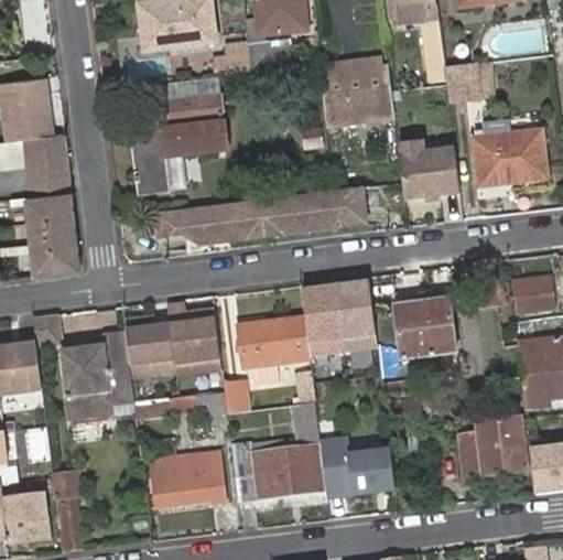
[(145,46),(215,38),(209,0),(165,0),(148,2),(150,23),(142,23),(145,46)]
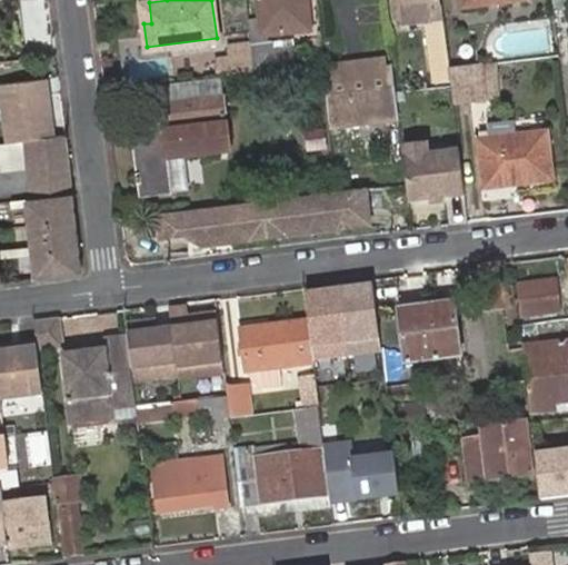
[(257,0),(261,33),(309,28),(306,0),(257,0)]
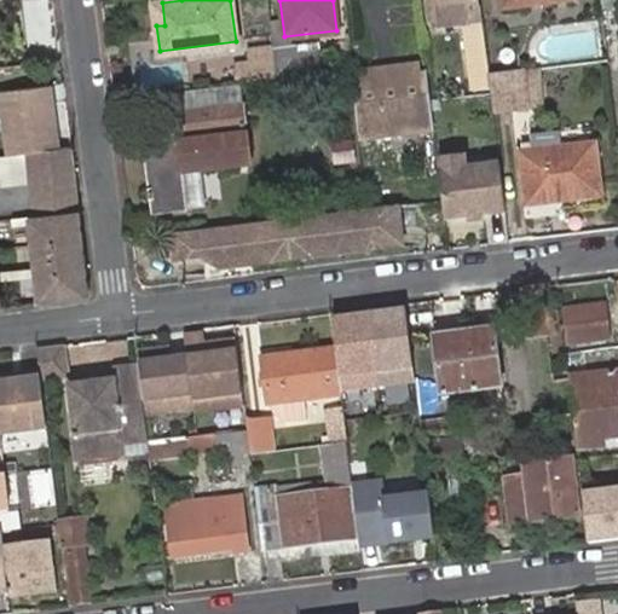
[(426,0),(428,18),(428,27),(478,19),(475,0),(426,0)]
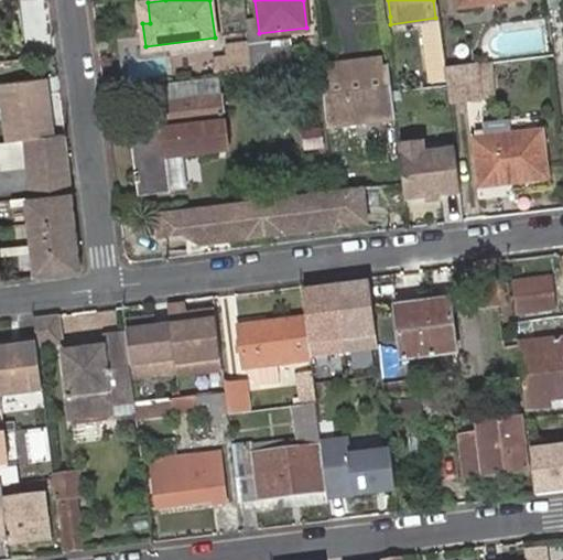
[(424,23),(430,78),(442,77),(434,23),(424,23)]
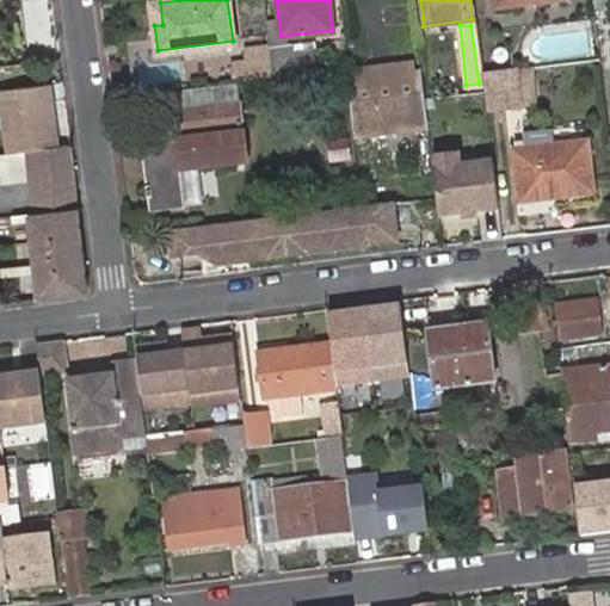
[(267,47),(271,73),(314,68),(310,49),(290,50),(290,42),(267,44),(267,47)]
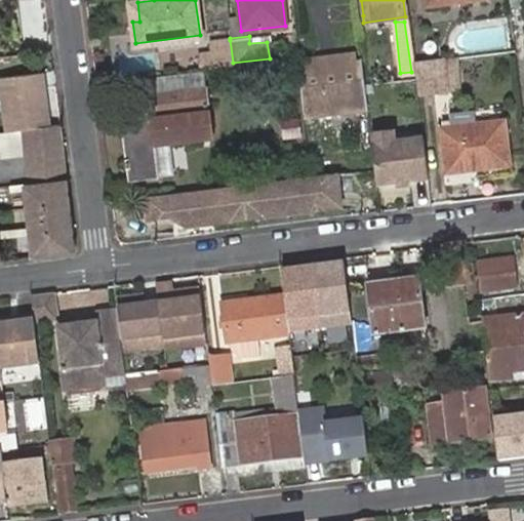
[(209,49),(211,66),(233,63),(230,40),(209,42),(209,49)]
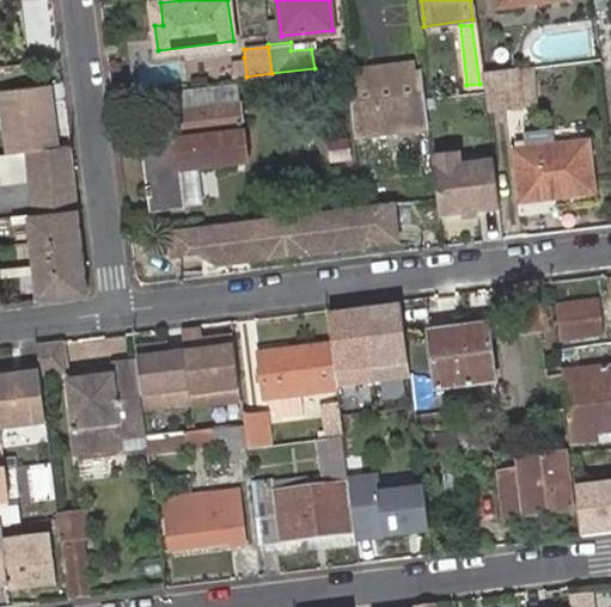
[(246,77),(244,57),(225,61),(227,79),(232,78),(246,77)]
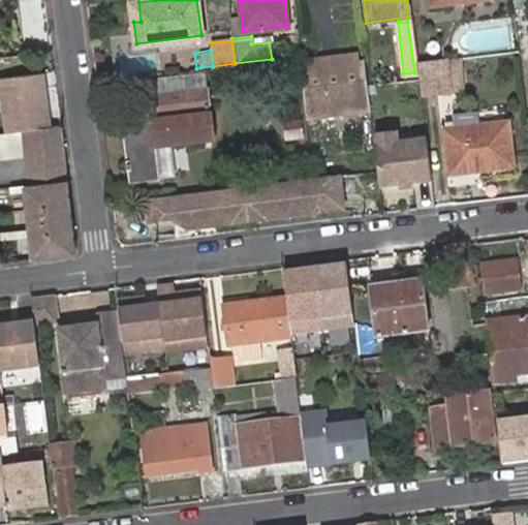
[(371,109),(364,61),(360,61),(359,51),(308,58),(309,68),(301,70),(305,117),(371,109)]
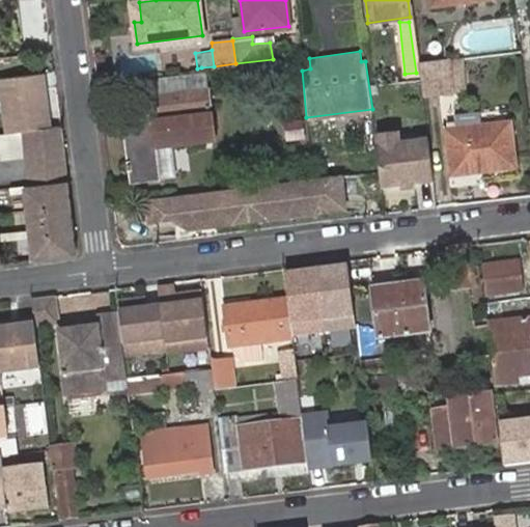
[(468,90),(465,57),(418,62),(422,98),(468,90)]
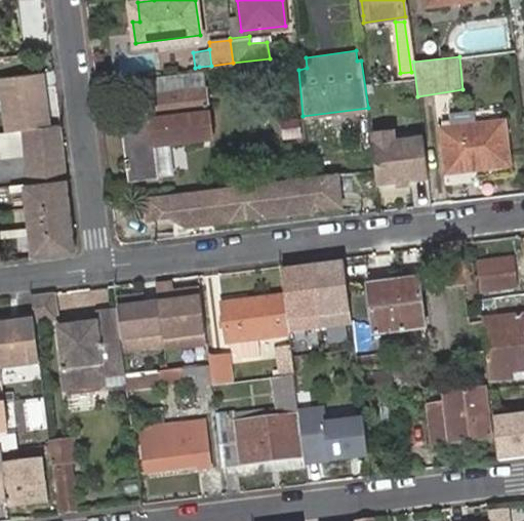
[(201,86),(199,67),(195,68),(157,72),(159,92),(168,90),(201,86)]
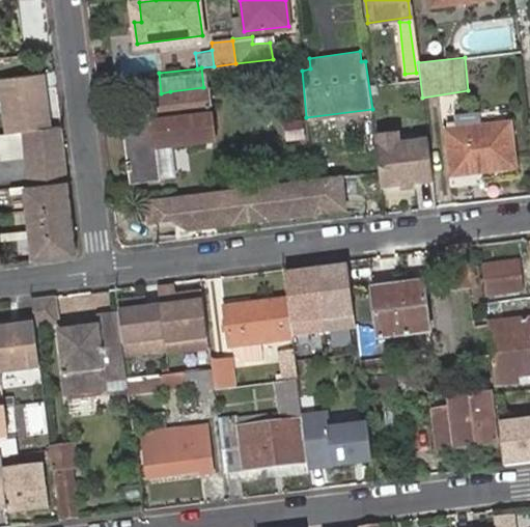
[(65,178),(59,122),(52,123),(45,68),(0,74),(0,99),(4,130),(17,128),(23,184),(65,178)]
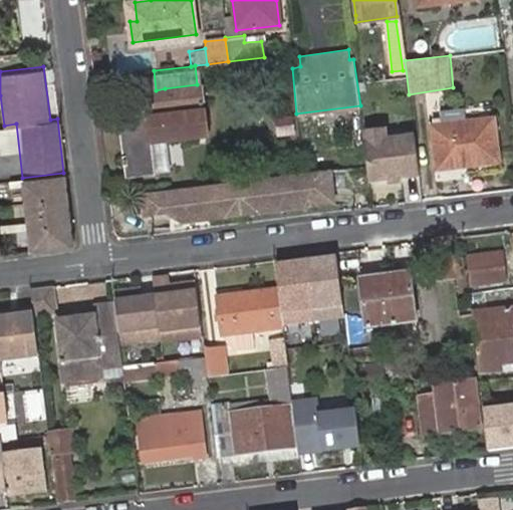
[(138,117),(138,111),(118,113),(126,173),(184,167),(181,137),(209,134),(203,84),(165,88),(156,90),(142,91),(145,110),(148,109),(148,116),(138,117)]
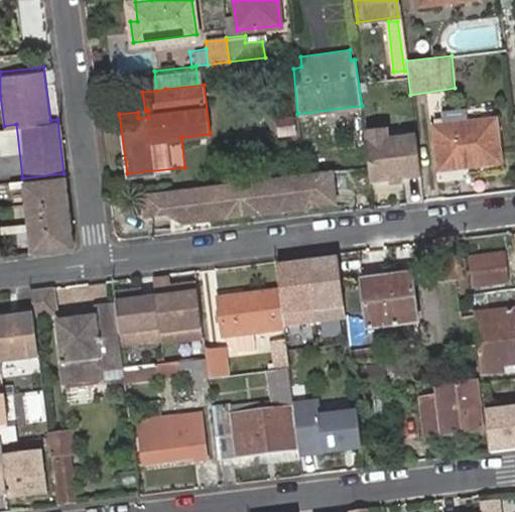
[(433,126),(466,122),(463,107),(438,111),(438,117),(432,118),(433,126)]
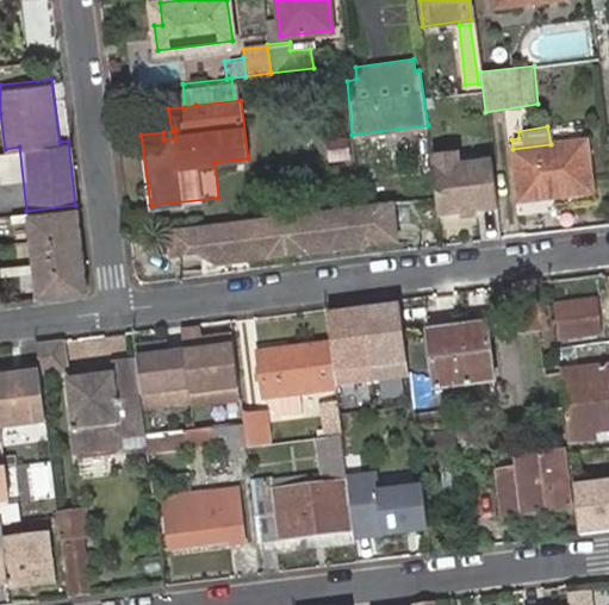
[(547,187),(548,193),(588,189),(582,141),(551,144),(513,149),(519,191),(547,187)]
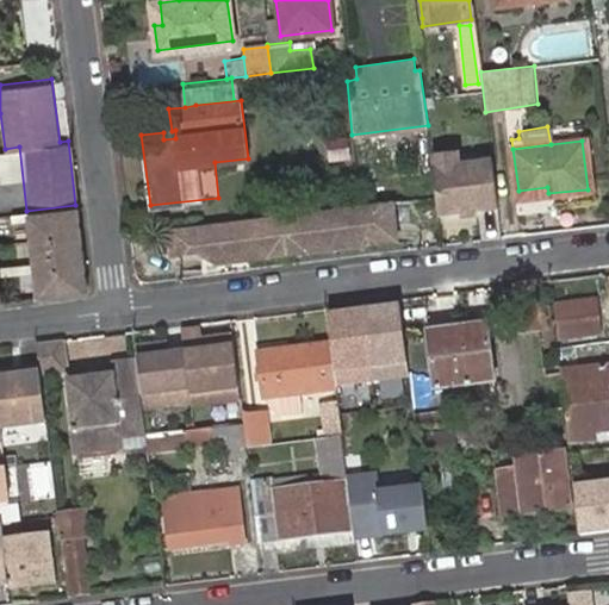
[(434,172),(440,219),(497,212),(491,164),(434,172)]
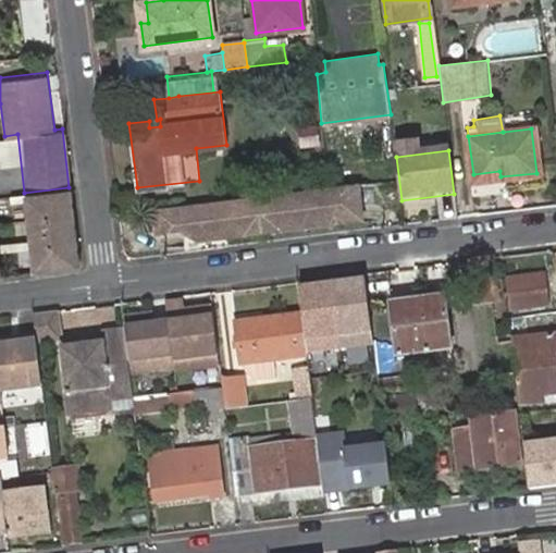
[(473,181),(501,176),(499,171),(473,174),(473,181)]
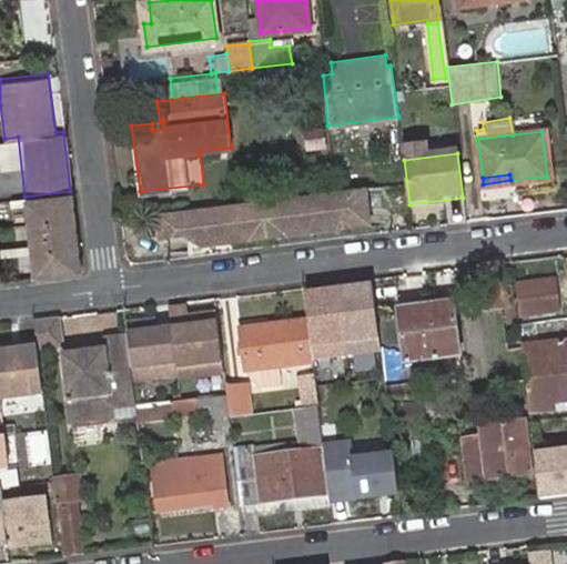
[(368,185),(265,200),(269,235),(270,243),(374,231),(368,185)]
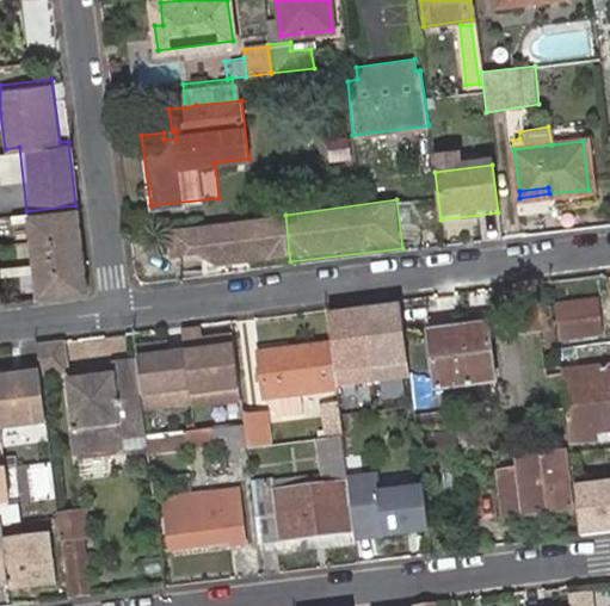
[(75,205),(26,211),(37,294),(86,288),(75,205)]
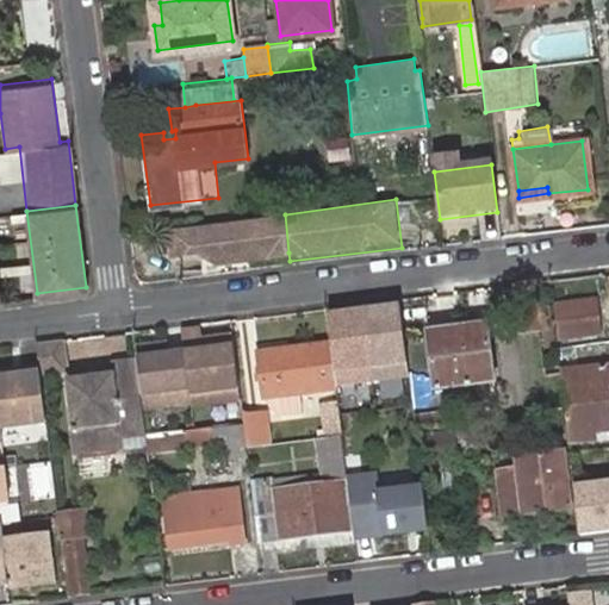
[(202,262),(289,253),(285,214),(169,229),(173,260),(187,257),(202,262)]
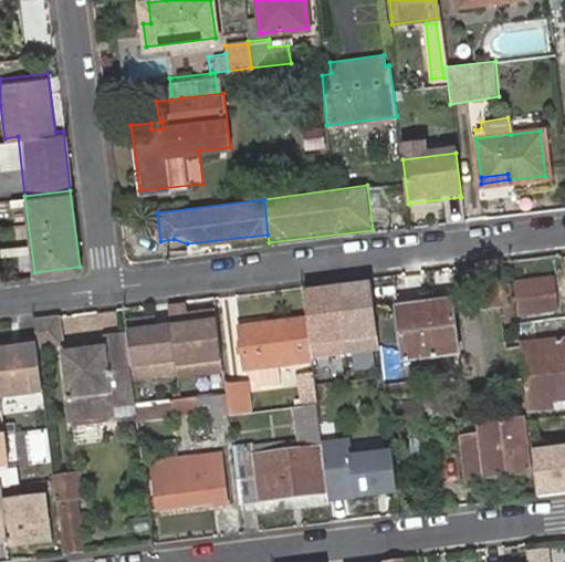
[(539,278),(512,281),(516,312),(542,309),(539,278)]
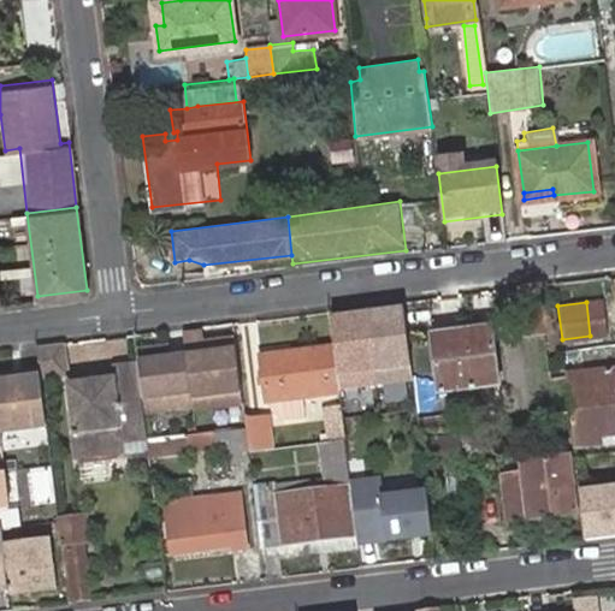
[(404,304),(331,313),(339,387),(414,378),(404,304)]
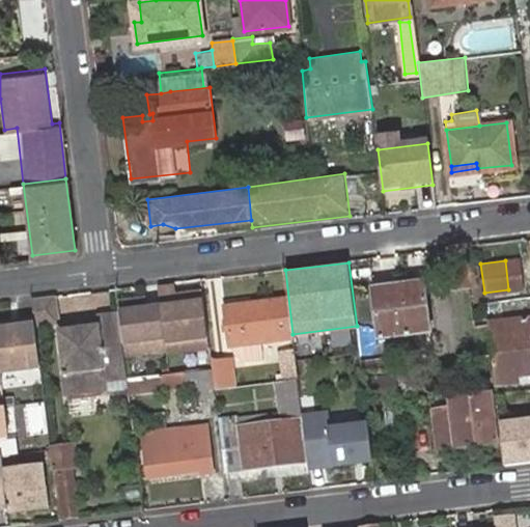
[(475,282),(474,274),(451,276),(452,285),(475,282)]
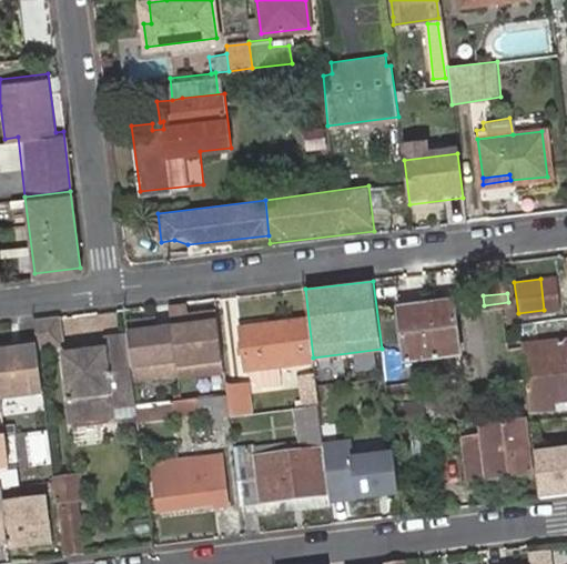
[(461,353),(454,300),(400,306),(406,361),(461,353)]
